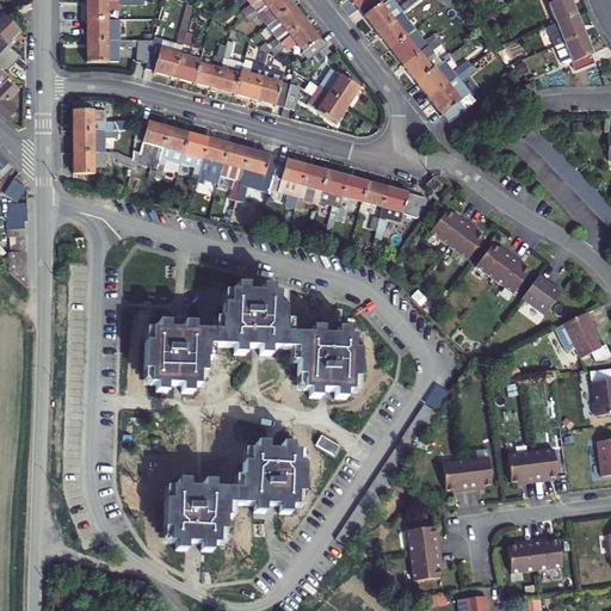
[(85,0),(85,20),(107,20),(107,10),(106,0),(85,0)]
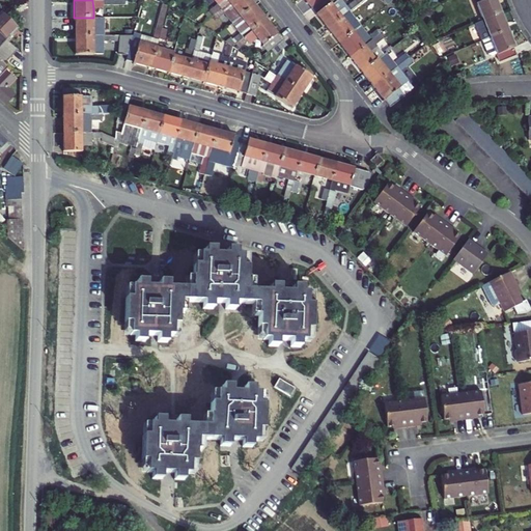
[(221,9),(229,3),(227,0),(214,0),(218,4),(221,9)]
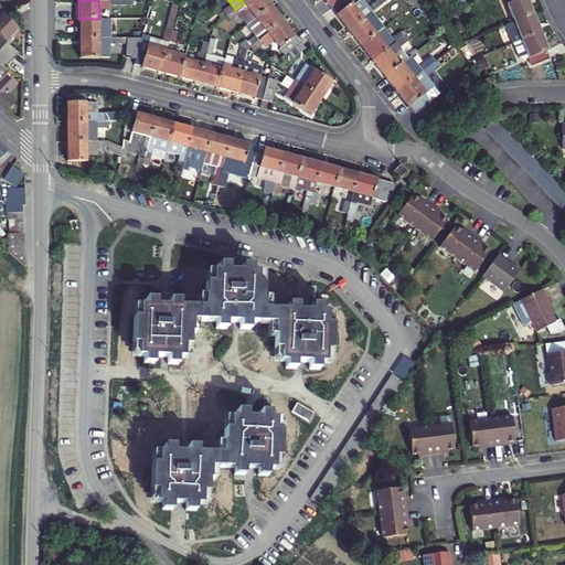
[(247,0),(244,3),(256,18),(273,6),(267,0),(247,0)]
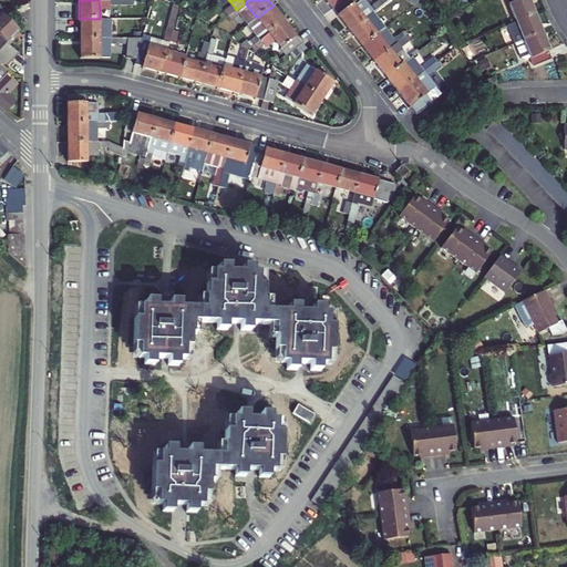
[(354,1),(356,4),(360,0),(341,0),(332,8),(338,14),(354,1)]
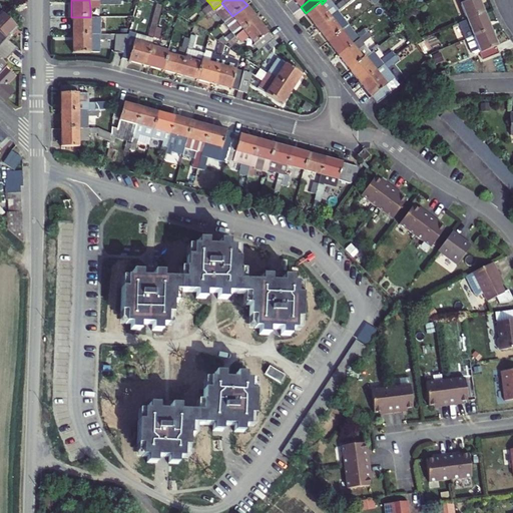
[(332,15),(338,10),(335,6),(330,0),(326,0),(322,4),(332,15)]
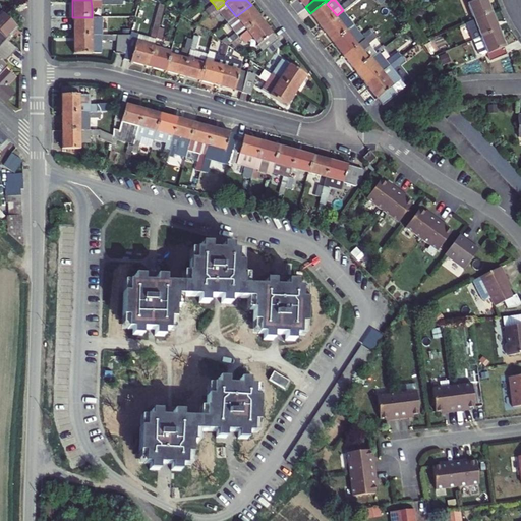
[(347,0),(340,6),(343,10),(351,4),(356,0),(347,0)]
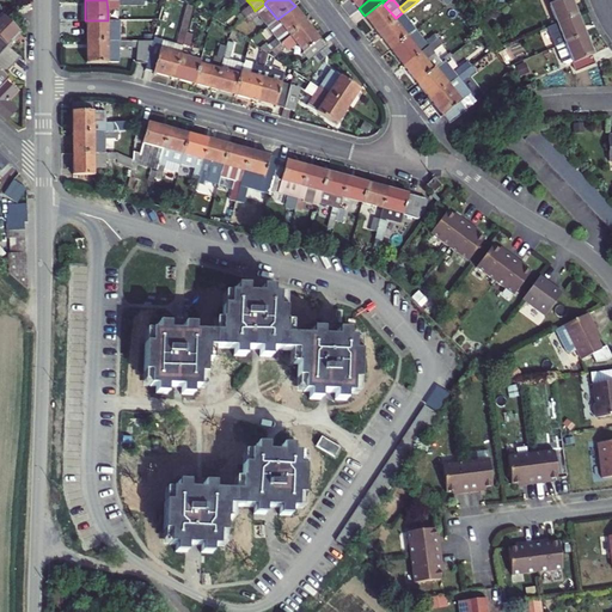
[(563,0),(550,6),(557,23),(579,14),(573,0),(563,0)]
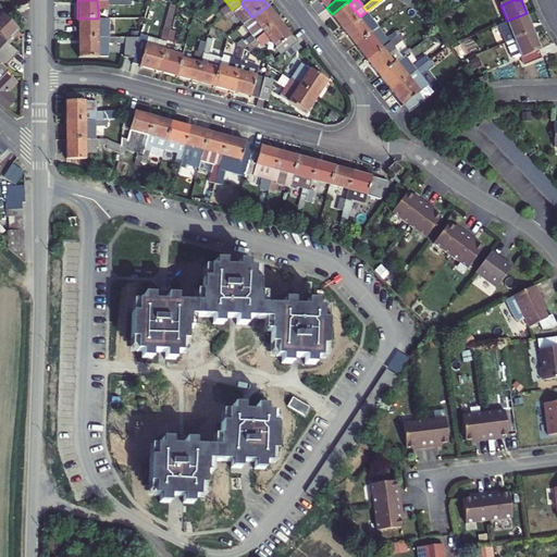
[(344,29),(360,16),(349,4),(348,1),(332,14),(344,29)]
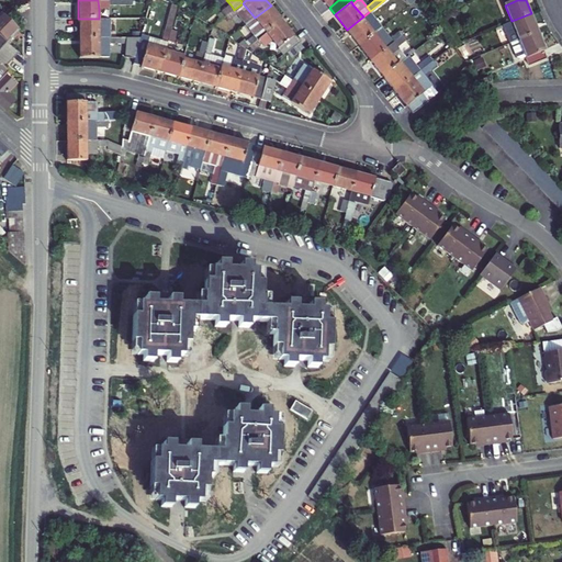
[(243,3),(234,10),(237,14),(246,25),(255,18),(243,3)]
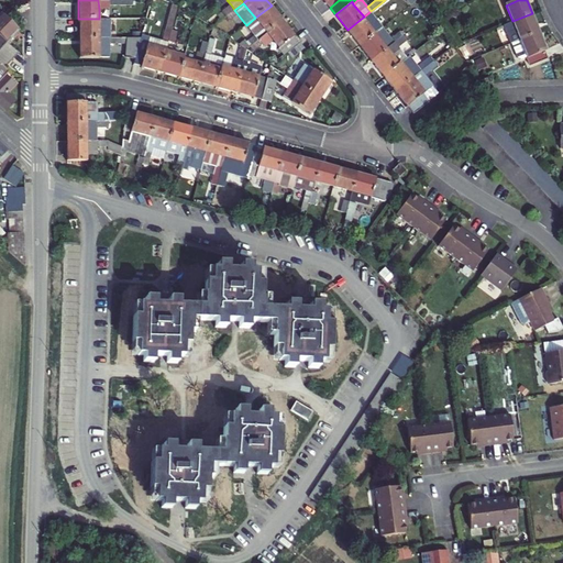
[(168,41),(170,30),(177,6),(172,4),(163,40),(168,41)]
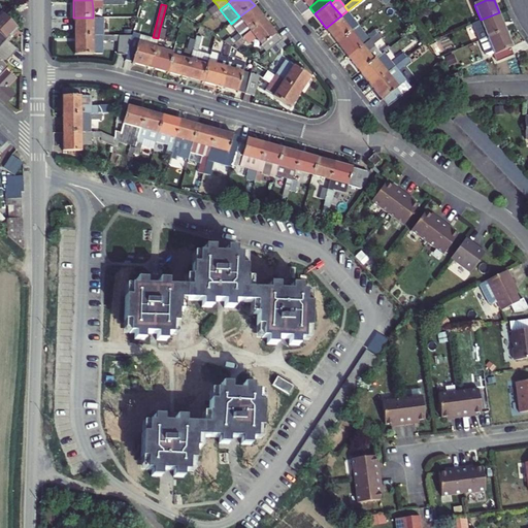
[(211,15),(220,9),(217,4),(208,10),(211,15)]
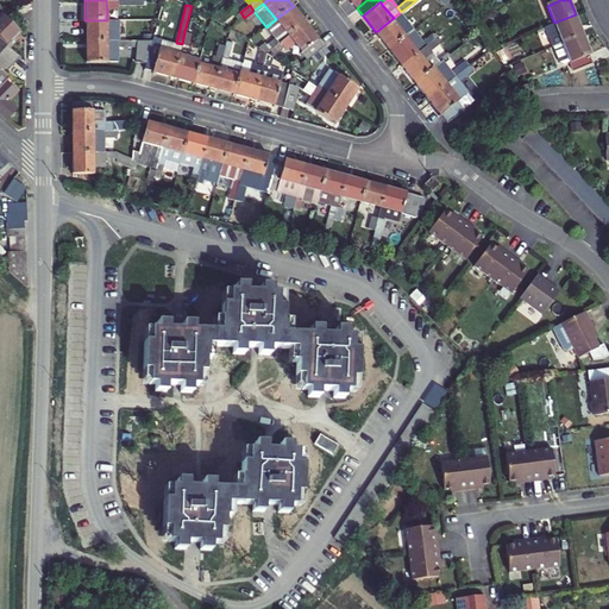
[(414,10),(410,5),(401,12),(406,17),(414,10)]
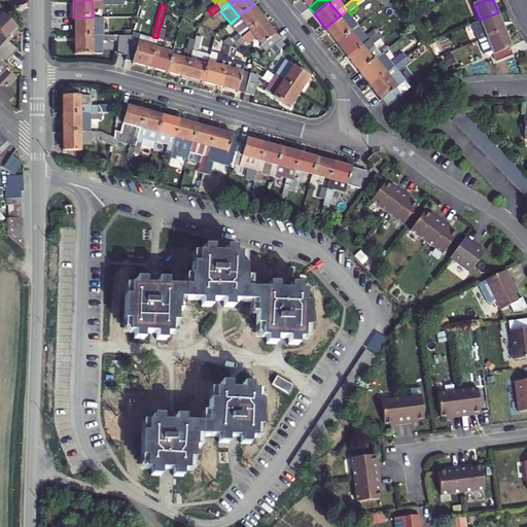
[(239,16),(249,31),(265,19),(254,5),(239,16)]
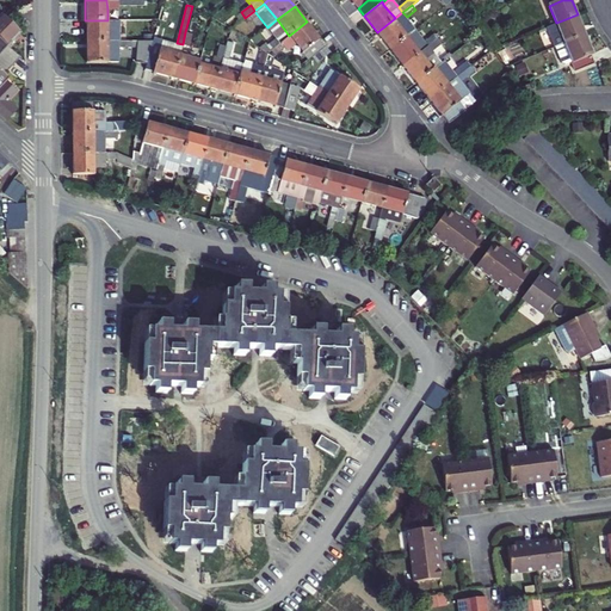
[(248,23),(258,16),(254,11),(245,18),(248,23)]
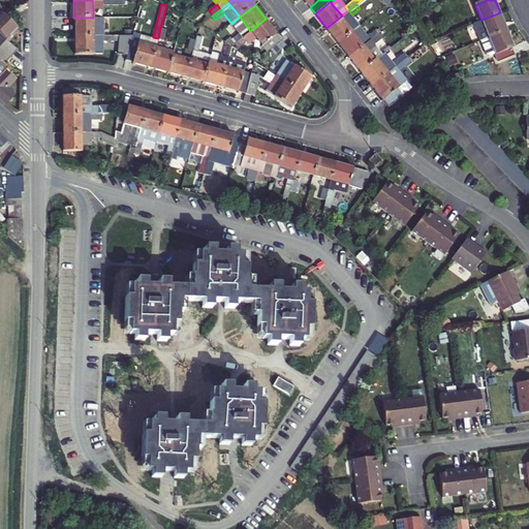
[(353,17),(352,14),(348,10),(342,16),(346,22),(353,17)]
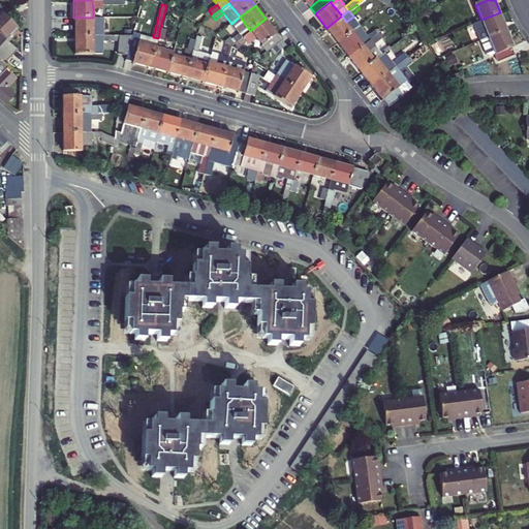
[(481,20),(489,37),(507,29),(500,12),(481,20)]
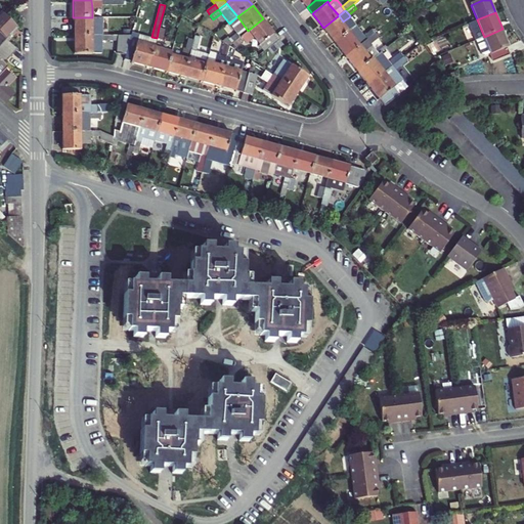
[(339,15),(323,28),(335,42),(350,31),(343,22),(339,15)]
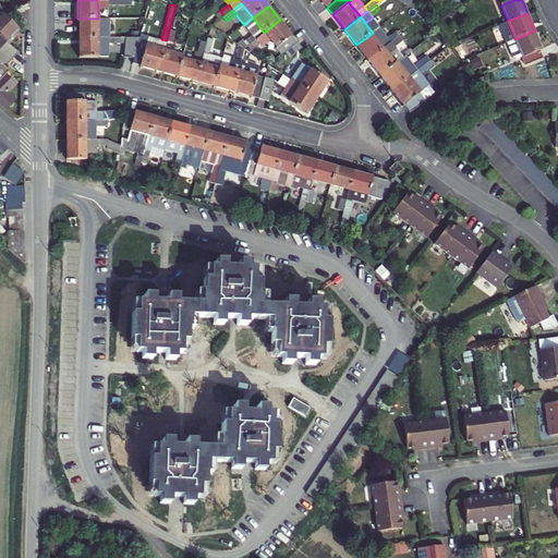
[(256,39),(264,33),(253,17),(244,25),(252,35),(255,40),(256,39)]
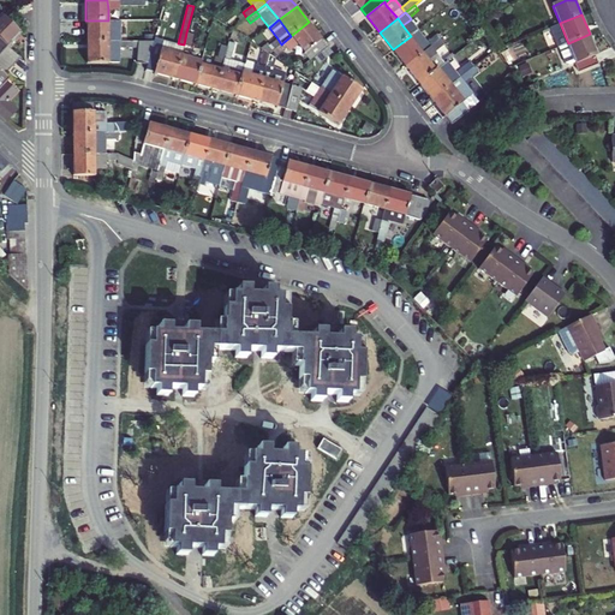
[(85,41),(108,41),(108,21),(85,21),(85,41)]
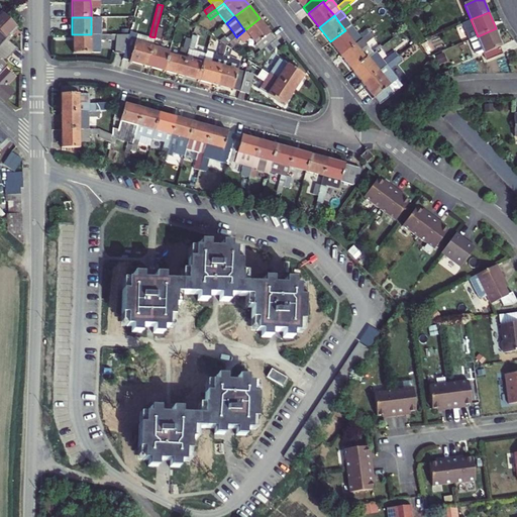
[(101,17),(91,17),(91,34),(101,34),(101,17)]
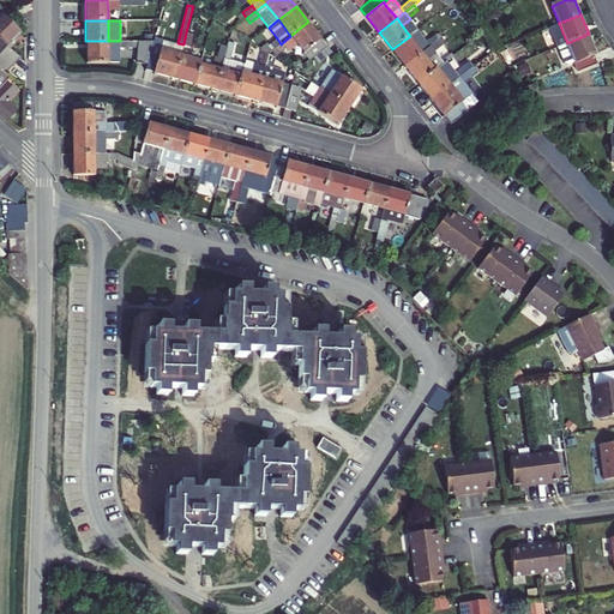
[(305,53),(321,40),(308,22),(290,36),(298,44),(305,53)]
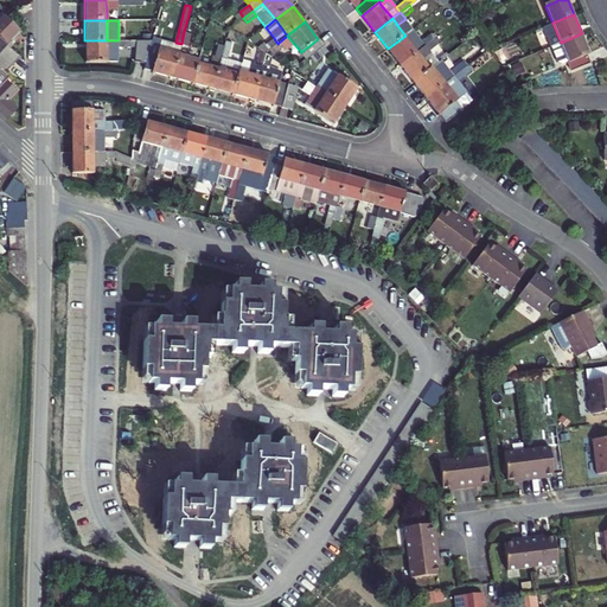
[(553,46),(561,43),(553,23),(544,26),(553,46)]
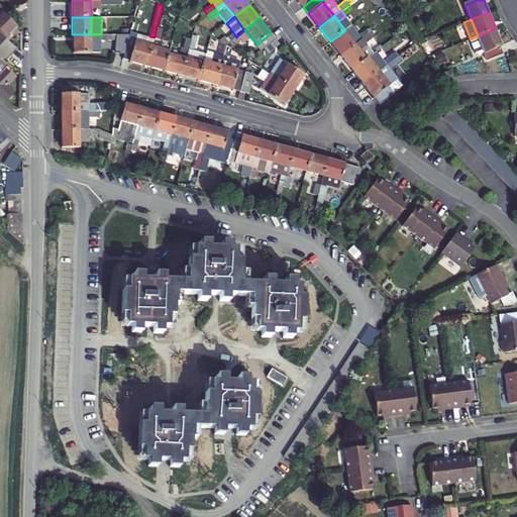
[(0,21),(0,42),(4,46),(14,35),(0,21)]
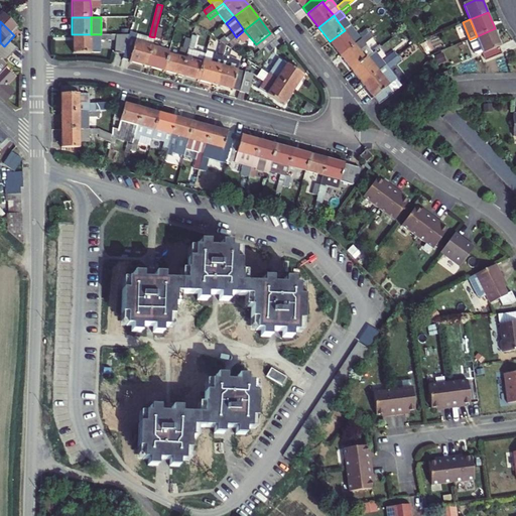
[(351,25),(345,30),(355,43),(362,38),(359,34),(351,25)]
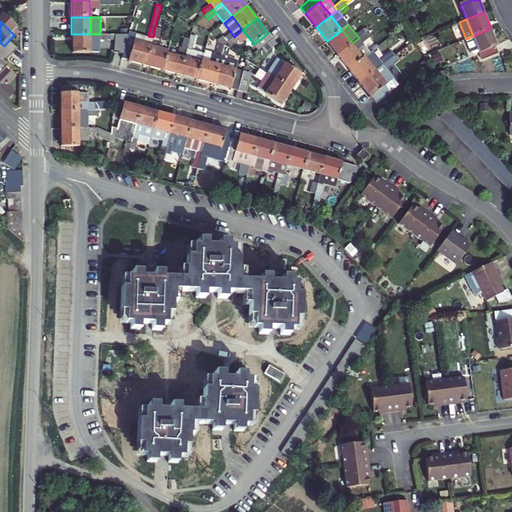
[(155,27),(153,37),(158,39),(161,28),(155,27)]
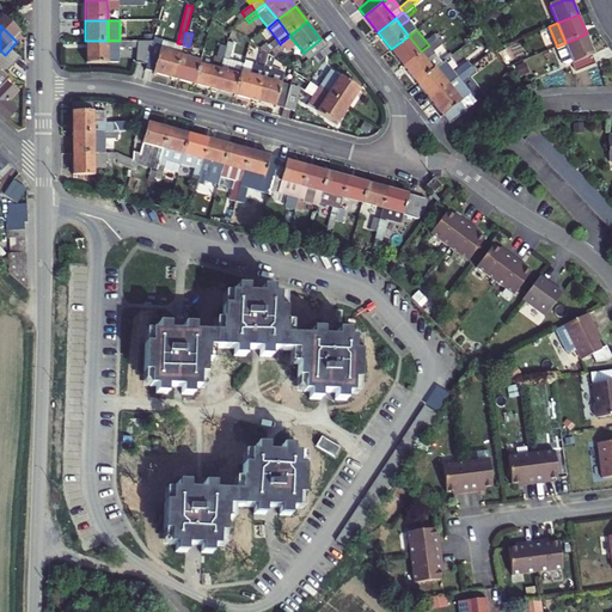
[(426,41),(429,46),(438,38),(434,34),(426,41)]
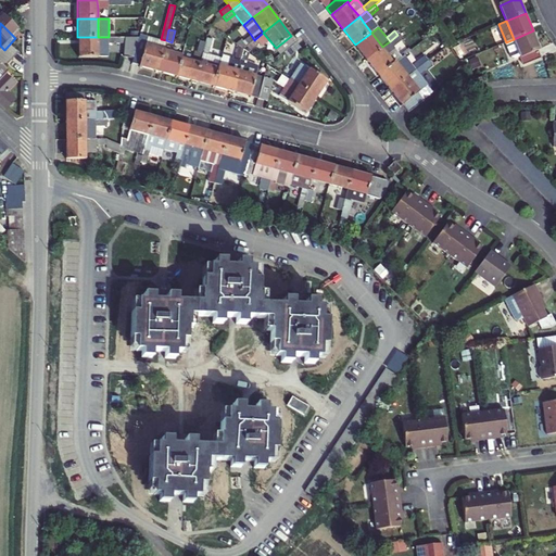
[(520,55),(521,57),(539,50),(541,49),(533,30),(514,39),(520,55)]
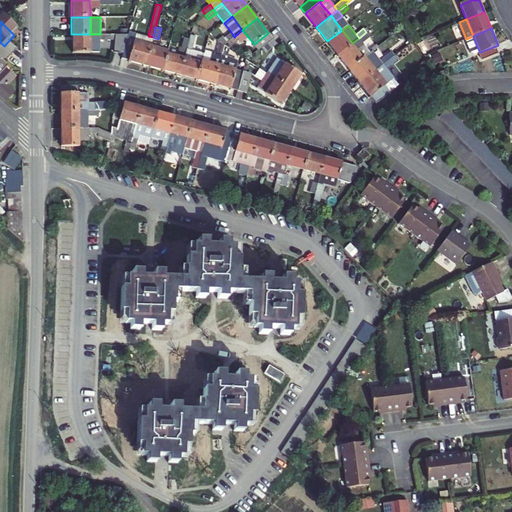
[(242,30),(235,36),(238,40),(241,43),(248,37),(242,30)]
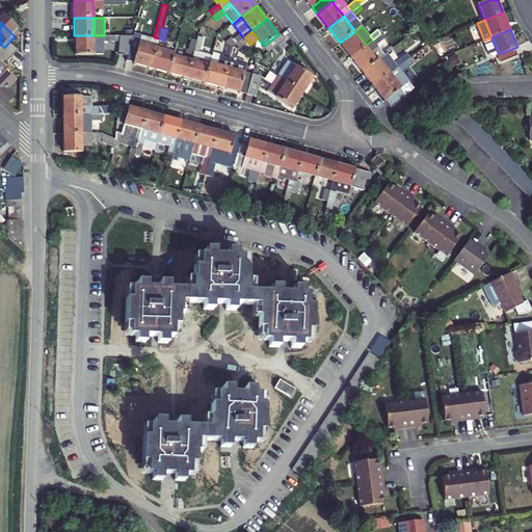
[(355,31),(340,43),(351,57),(366,45),(355,31)]
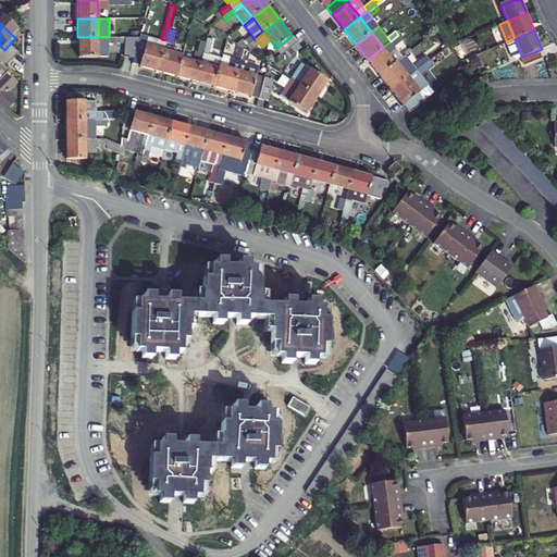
[(139,35),(138,37),(137,41),(145,44),(164,49),(166,41),(139,35)]
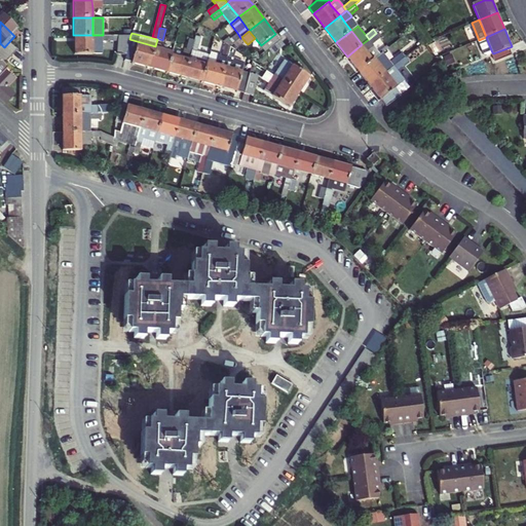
[(233,43),(240,38),(237,33),(229,39),(228,37),(223,41),(226,43),(229,46),(233,43)]
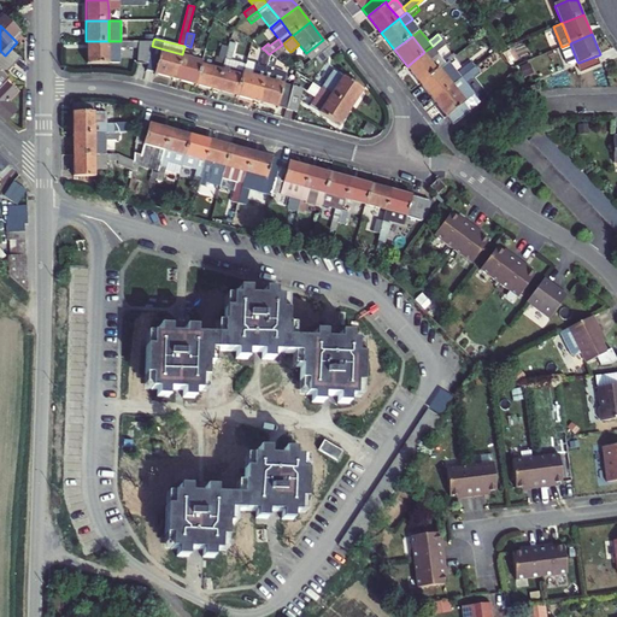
[(441,39),(433,46),(436,52),(446,45),(441,39)]
